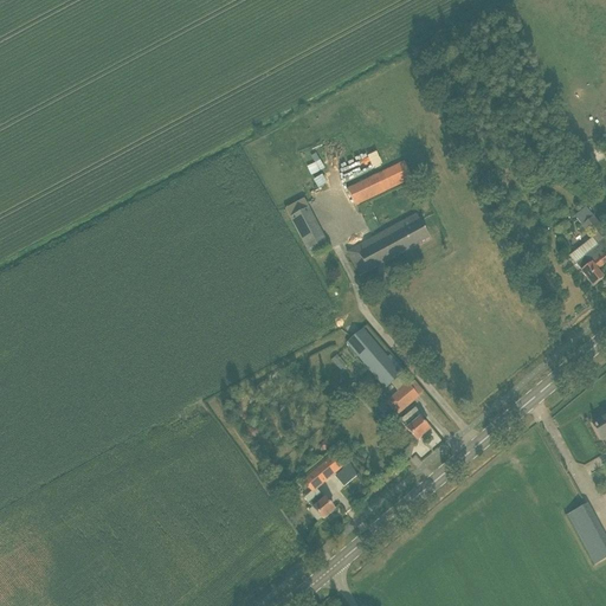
[(593,161),(588,153),(578,160),(584,167),(593,161)]
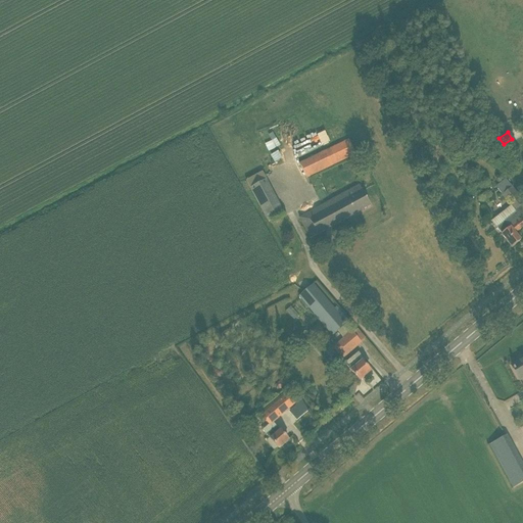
[(323,144),(331,142),(329,133),(321,135),(323,144)]
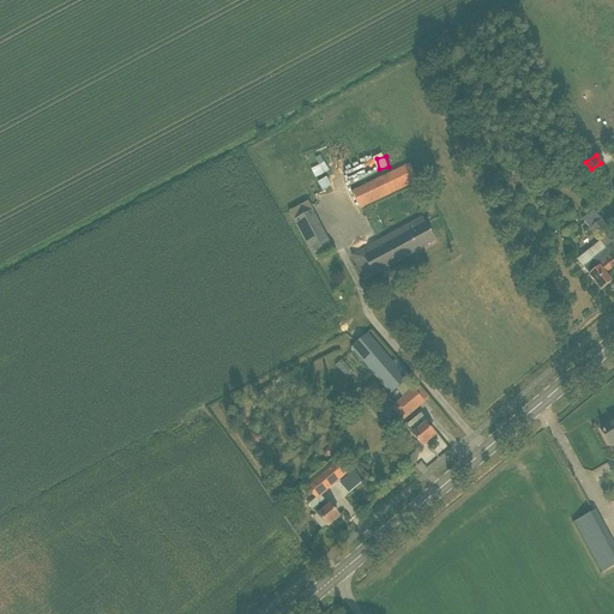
[(409,164),(351,191),(360,209),(417,182),(409,164)]
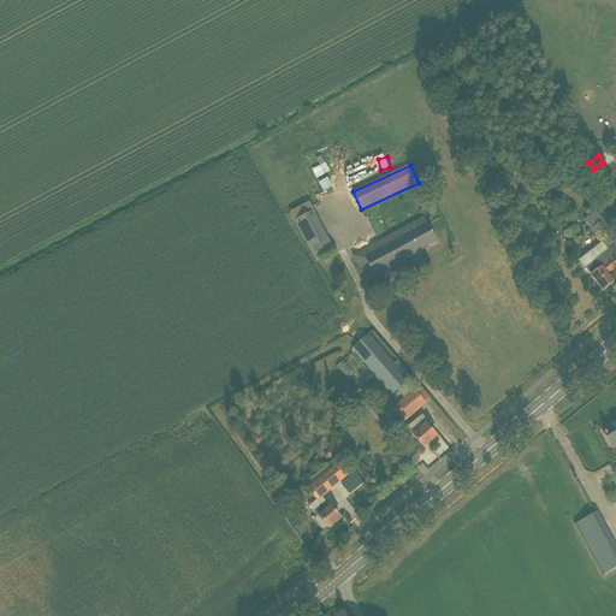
[(309,202),(290,213),(317,262),(336,252),(309,202)]
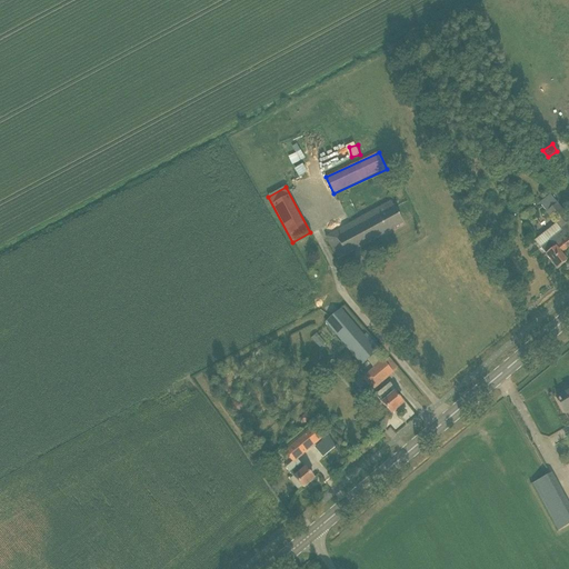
[(568,219),(551,197),(541,205),(560,229),(568,222),(568,219)]
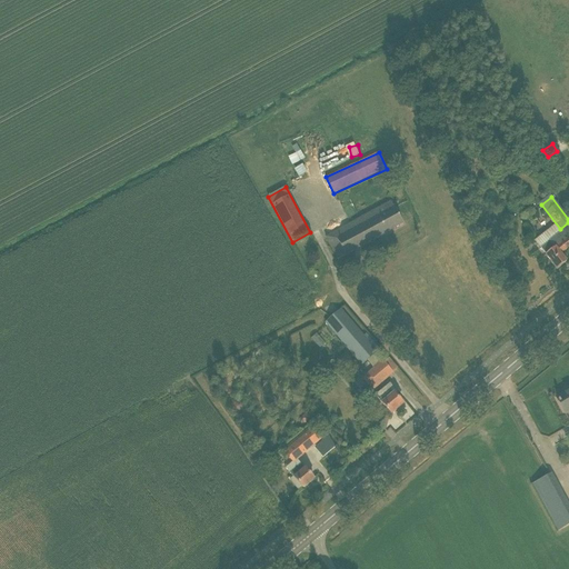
[(345,256),(403,223),(393,209),(381,216),(377,208),(325,238),(338,259),(345,255),(345,256)]
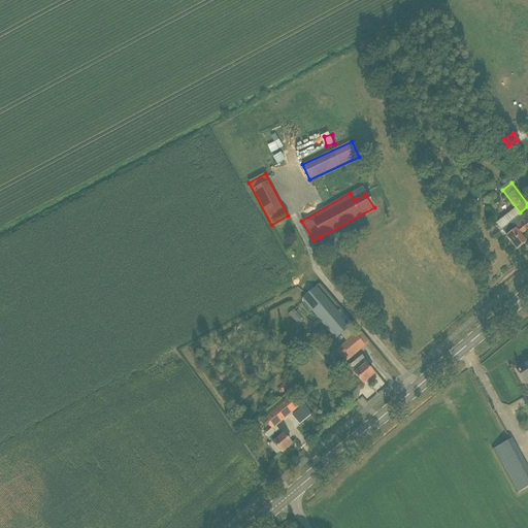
[(502,230),(506,236),(517,250),(526,242),(520,235),(527,229),(527,224),(521,215),(510,224),(502,230)]
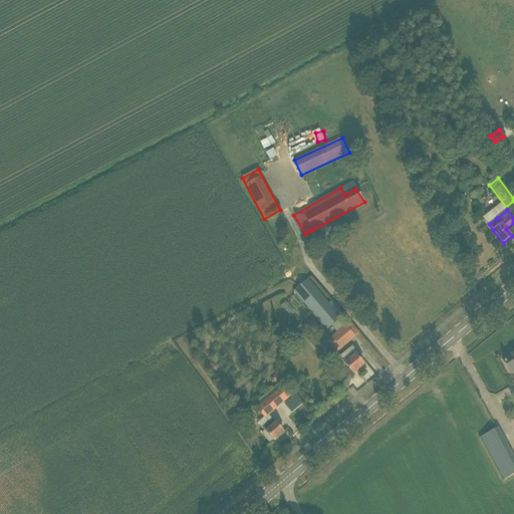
[(307,280),(300,286),(294,291),(326,330),(340,318),(307,280)]
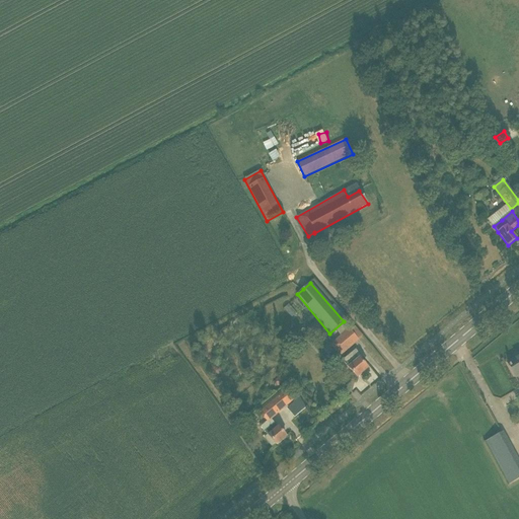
[(358,341),(349,329),(336,340),(337,341),(330,345),(338,354),(345,349),(346,350),(358,341)]
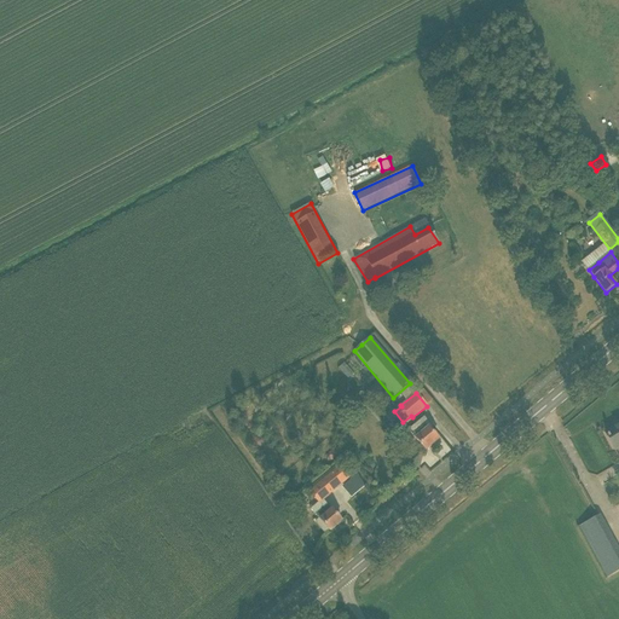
[(409,429),(426,451),(439,440),(429,429),(432,427),(424,417),(409,429)]
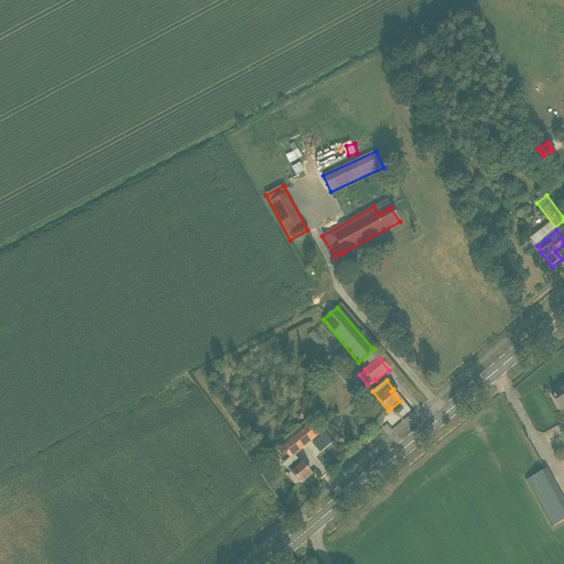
[(563,384),(563,387),(552,394),(553,398),(560,410),(563,408),(563,384)]
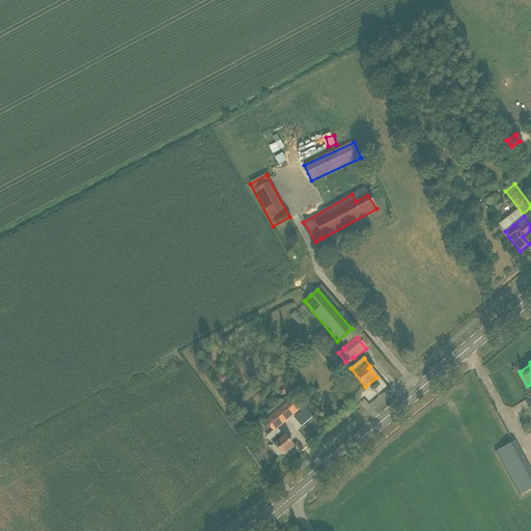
[(274,431),(277,428),(302,409),(294,399),(266,422),(274,431)]
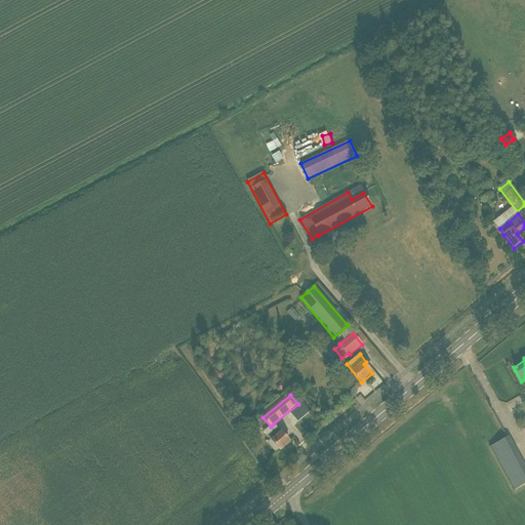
[(299,421),(311,411),(303,402),(291,412),(299,421)]
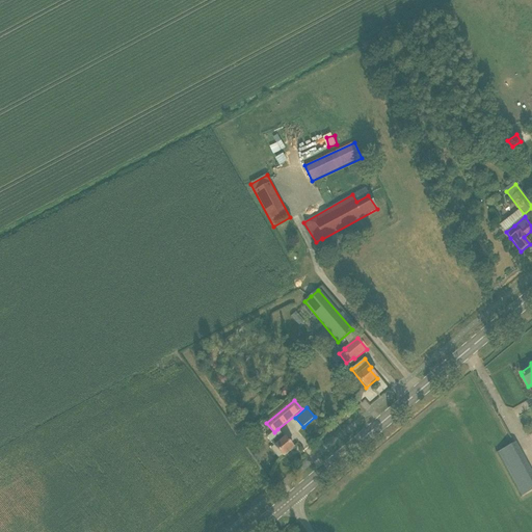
[(293,448),(282,433),(271,443),(284,457),(293,448)]
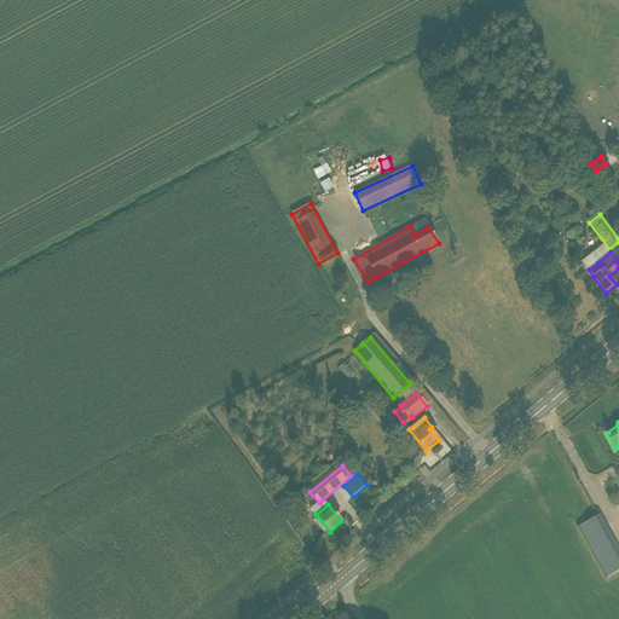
[(618,570),(618,551),(600,515),(579,526),(607,577),(618,570)]
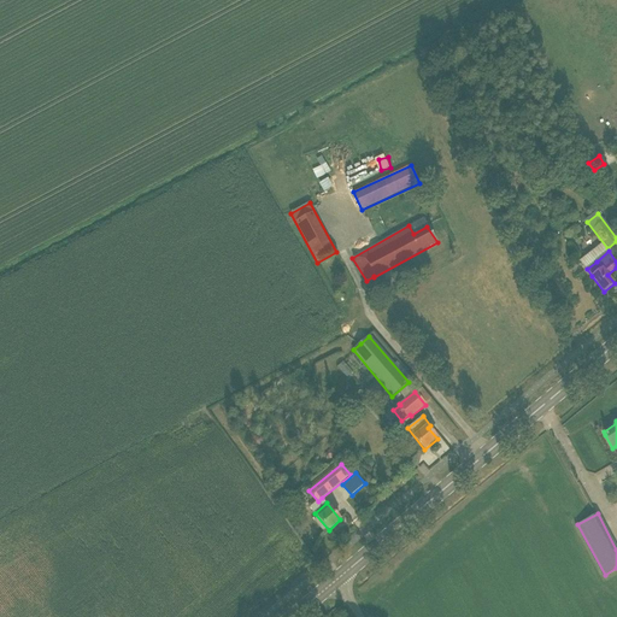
[(35,616),(29,606),(12,616),(35,616)]
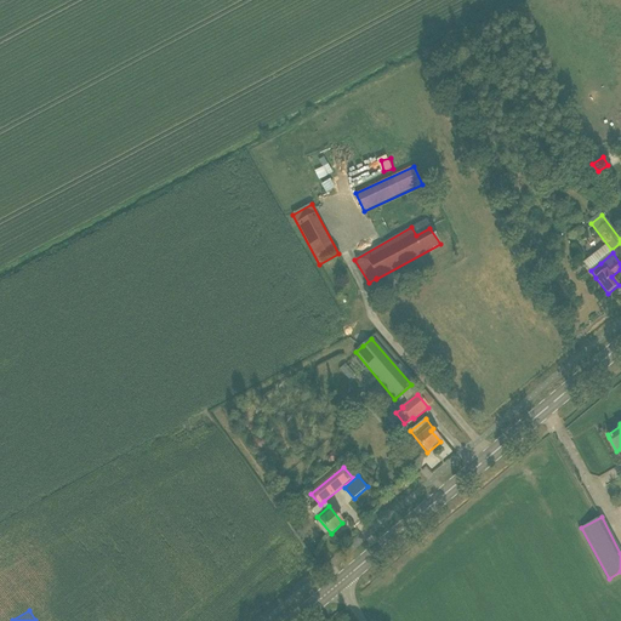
All buildings are outlined.
